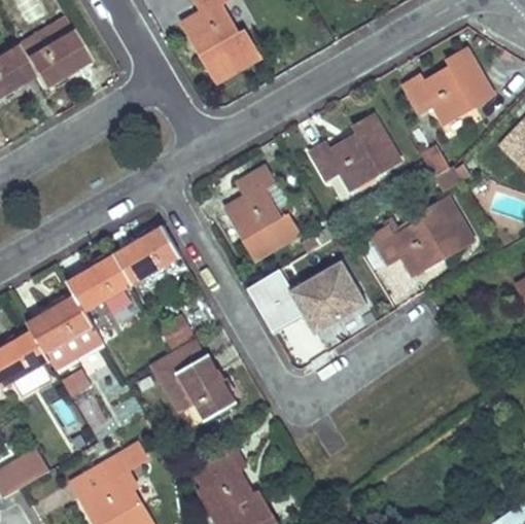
[(236,31),(218,1),(220,0),(196,0),(202,9),(183,20),(183,21),(202,53),(217,79),(258,56),(243,27),(236,31)]
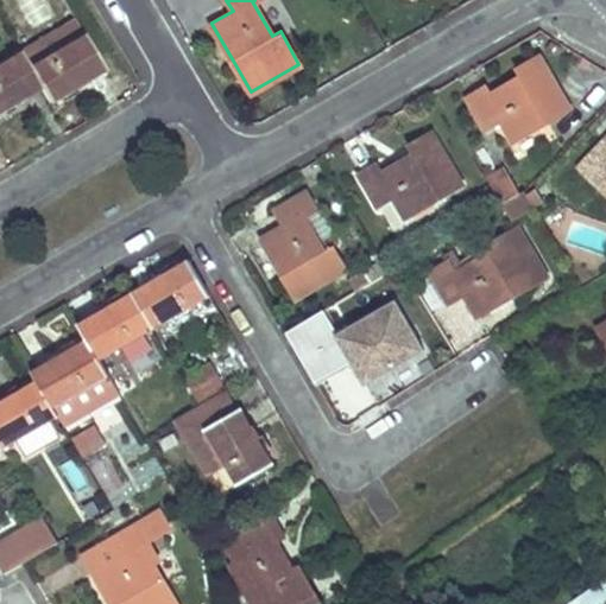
[(82,31),(74,18),(73,17),(18,49),(27,64),(82,32),(82,31)]
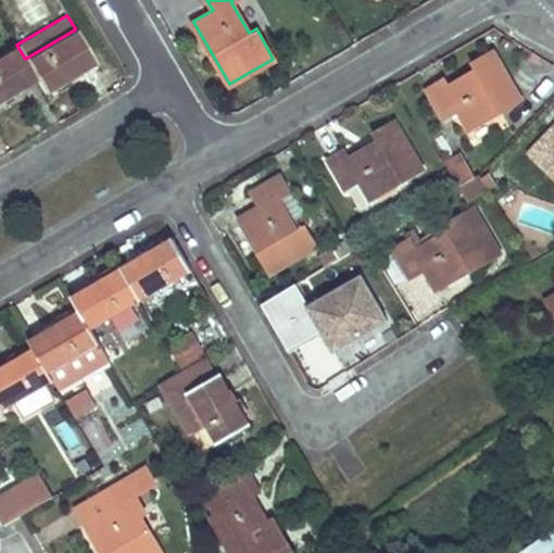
[(43,90),(95,61),(75,29),(25,59),(36,77),(43,90)]
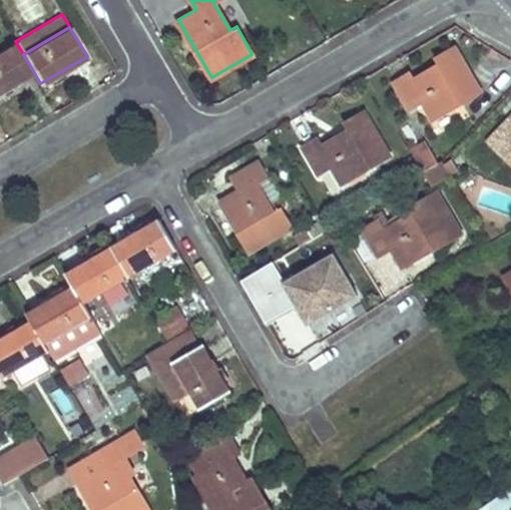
[(0,90),(33,71),(23,54),(15,41),(0,49),(0,90)]
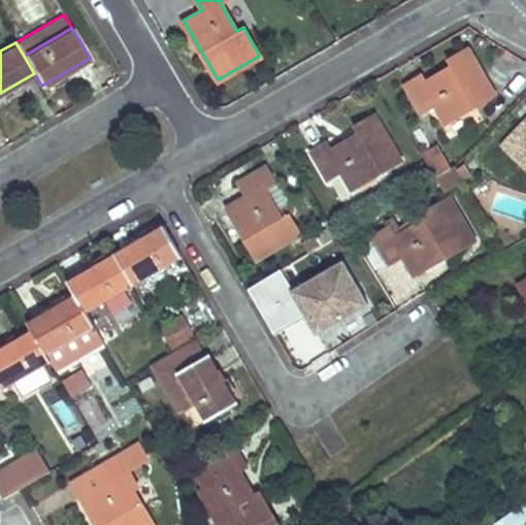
[(493,93),(468,47),(447,59),(453,69),(440,76),(439,73),(424,80),(420,74),(404,83),(420,110),(428,106),(435,103),(445,121),(475,103),(493,93)]
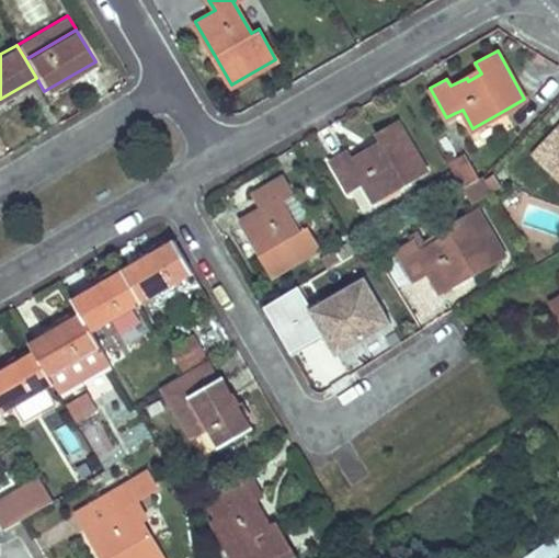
[(425,169),(398,122),(375,134),(379,141),(350,158),(346,151),(331,160),(346,188),(353,184),(361,180),(371,198),(406,180),(425,169)]
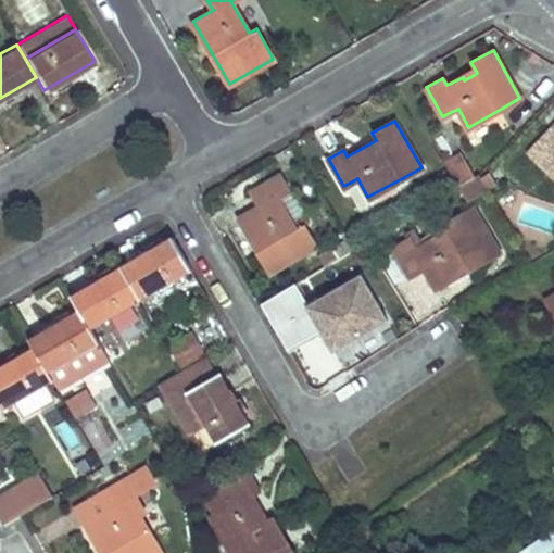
[(456,186),(471,176),(458,153),(443,163),(456,186)]
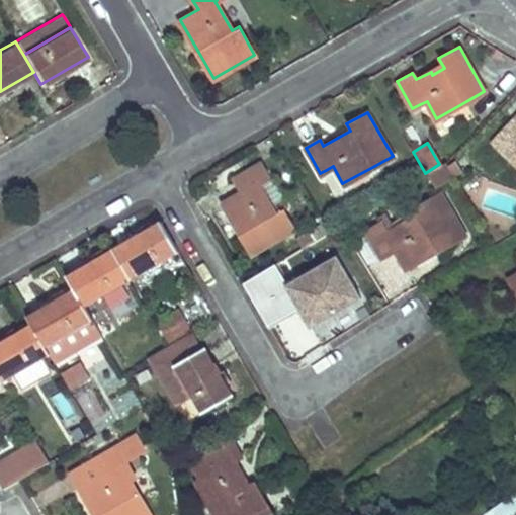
[(439,164),(425,173),(433,186),(453,175),(444,160),(439,164)]
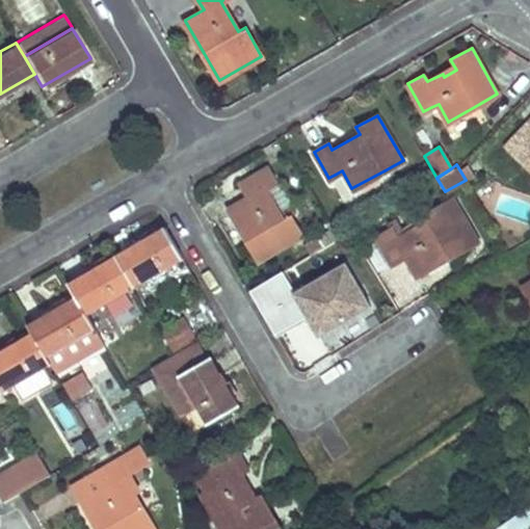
[(283,217),(266,188),(276,182),(268,167),(240,184),(248,197),(230,208),(230,209),(249,244),(259,259),(301,234),(290,213),(283,217)]
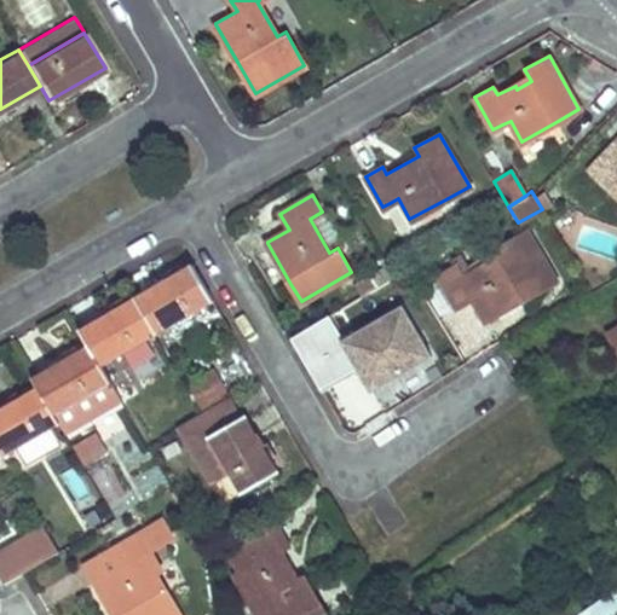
[(554,279),(528,230),(494,249),(497,255),(472,270),(461,276),(455,265),(438,274),(456,306),(474,296),(486,318),(488,317),(535,290),(554,279)]
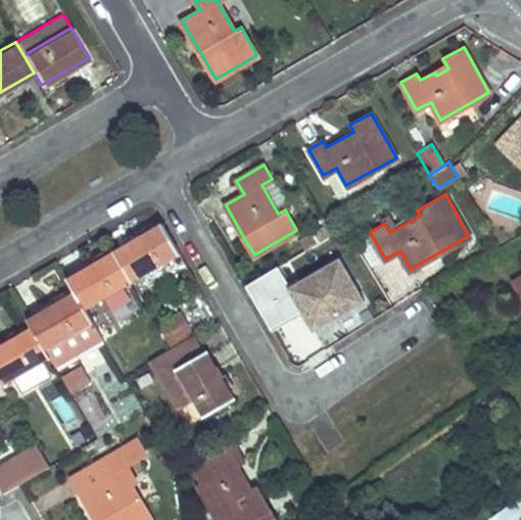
[(420,216),(417,210),(395,222),(398,228),(420,216)]
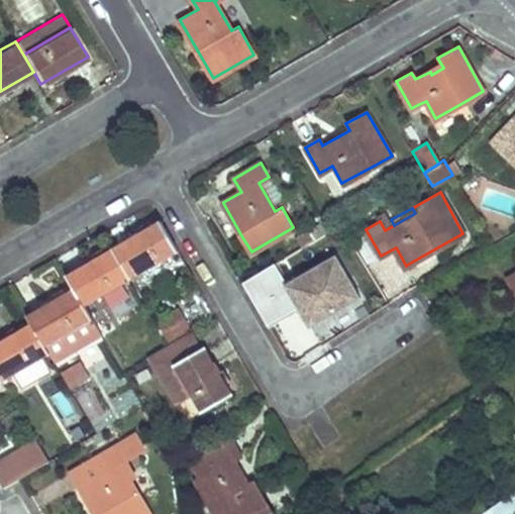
[(177,249),(160,219),(113,246),(130,277),(177,249)]
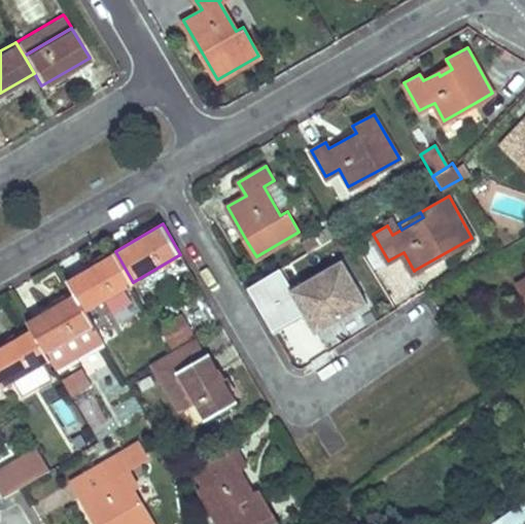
[(84,310),(133,282),(115,251),(68,279),(75,292),(84,310)]
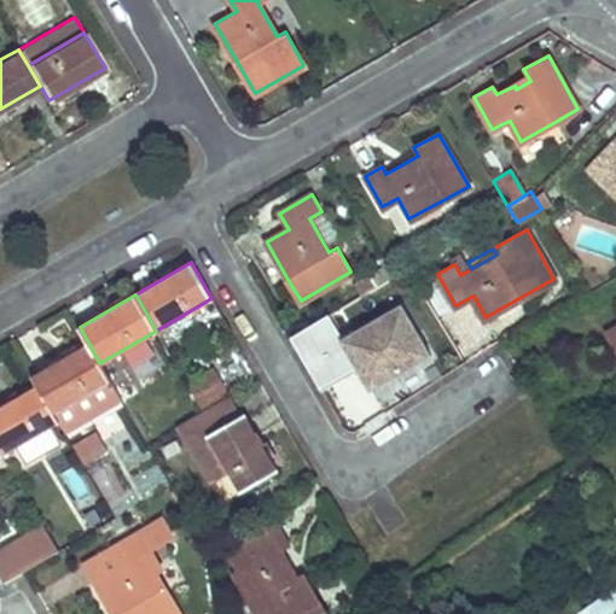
[(411,364),(429,354),(401,305),(378,320),(382,326),(348,344),(342,333),(324,343),(342,373),(358,364),(371,387),(411,364)]
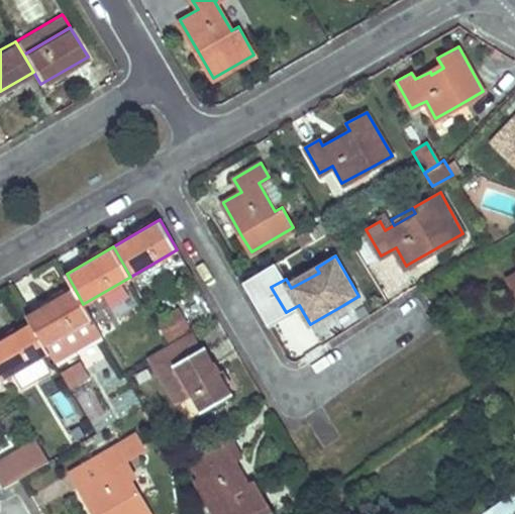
[(100,332),(83,304),(74,287),(26,314),(30,322),(48,351),(53,360),(100,332)]
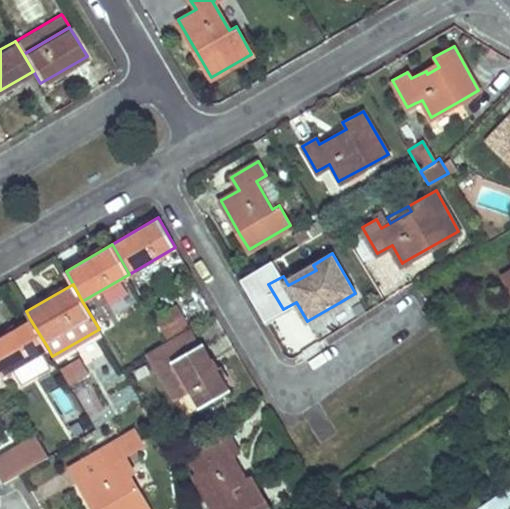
[(190,323),(178,302),(155,315),(167,335),(190,323)]
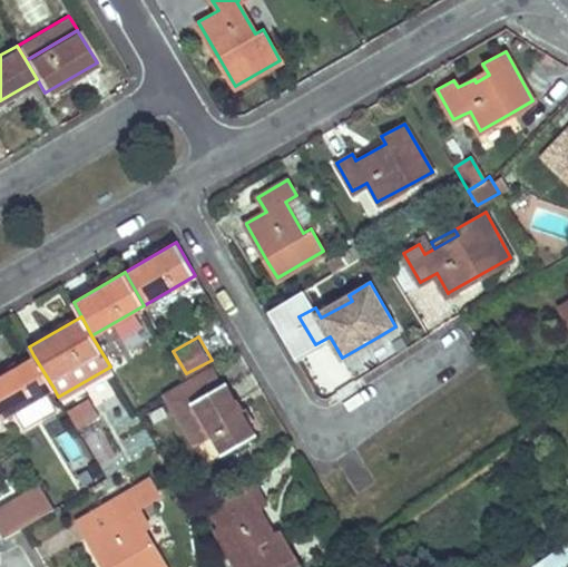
[(55,408),(45,392),(54,388),(33,355),(0,374),(0,413),(2,418),(10,413),(19,429),(55,408)]
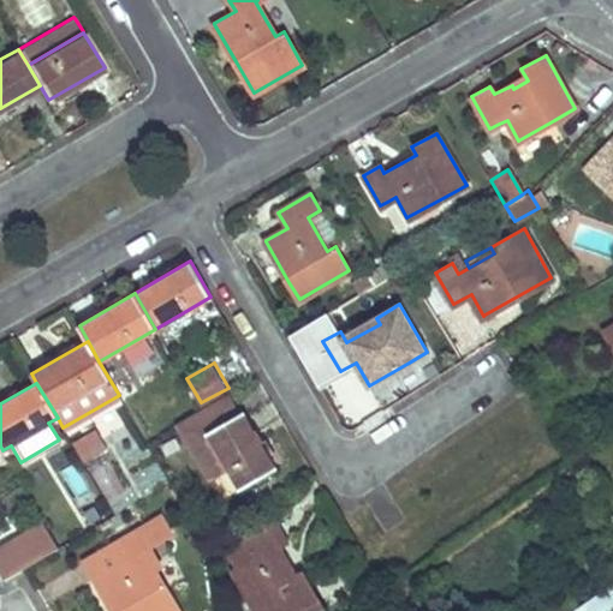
[(188,443),(233,417),(222,399),(177,424),(178,426),(188,443)]
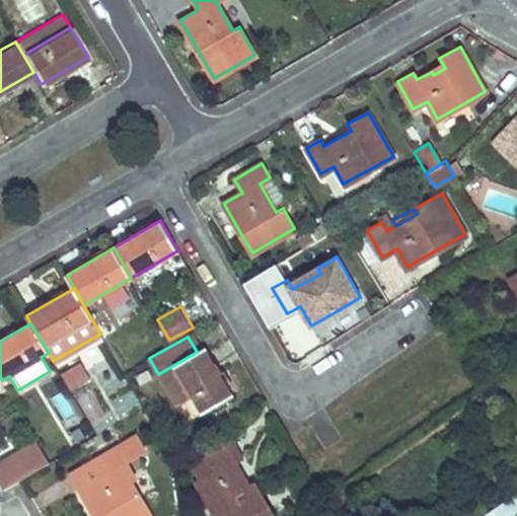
[(231,395),(205,347),(197,352),(158,374),(175,403),(192,394),(201,413),(231,395)]
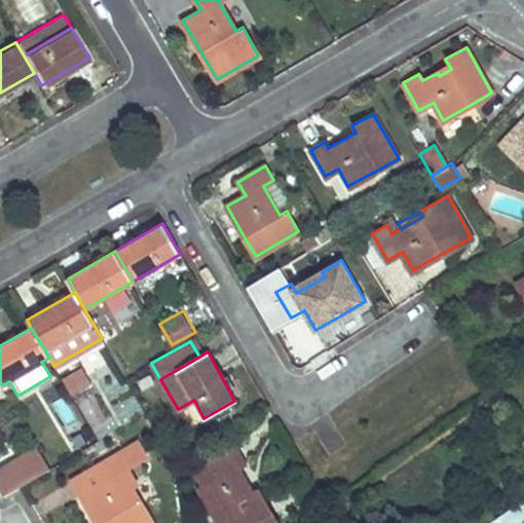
[(90,381),(81,368),(63,378),(72,393),(90,381)]
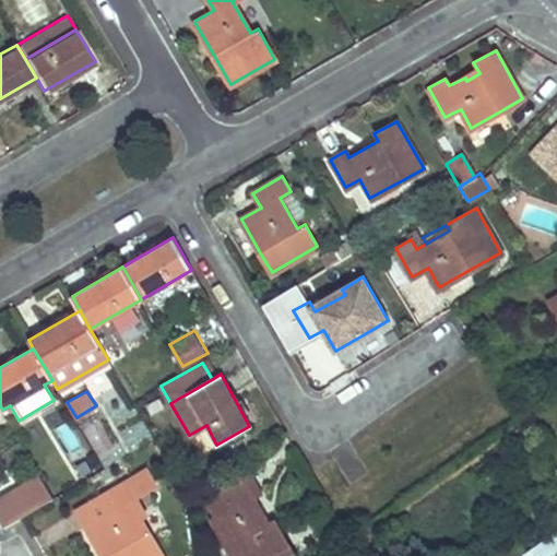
[(60,411),(42,423),(76,481),(96,469),(60,411)]
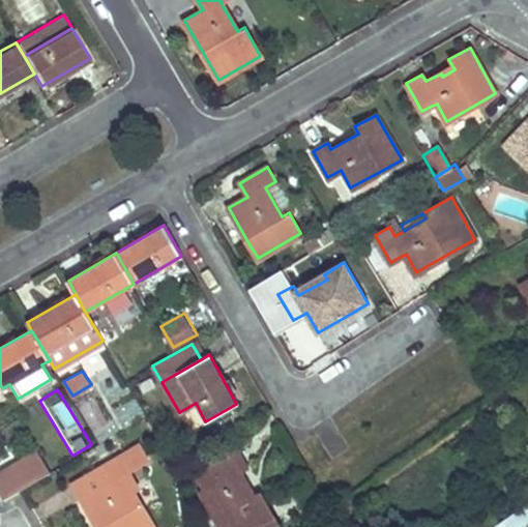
[(120,421),(140,417),(135,397),(115,402),(120,421)]
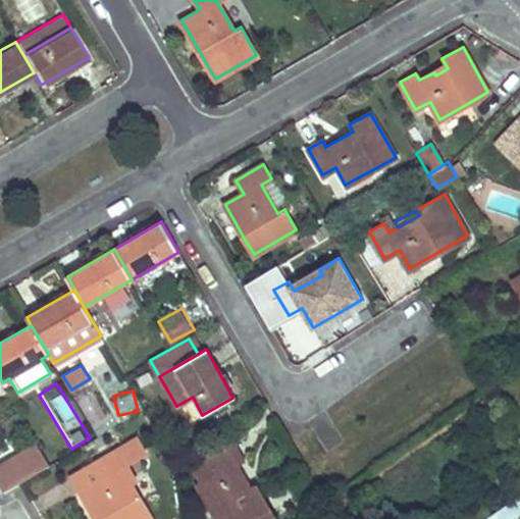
[(132,499),(124,485),(136,478),(126,463),(145,452),(136,436),(91,463),(99,478),(80,489),(96,518),(150,518),(138,496),(132,499)]
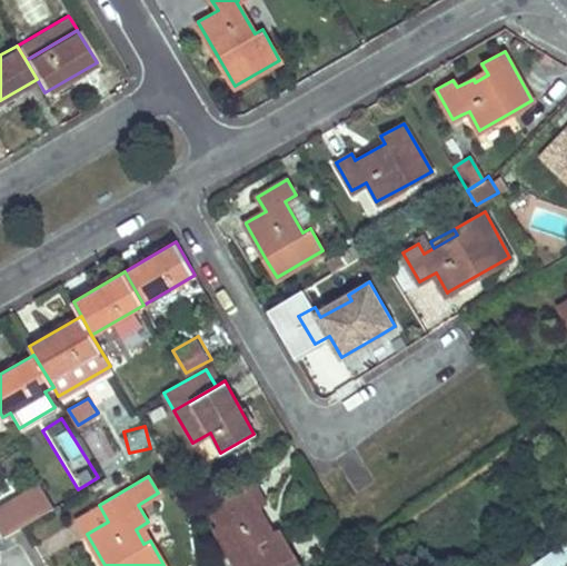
[(0,532),(3,537),(55,507),(40,484),(0,507),(0,532)]
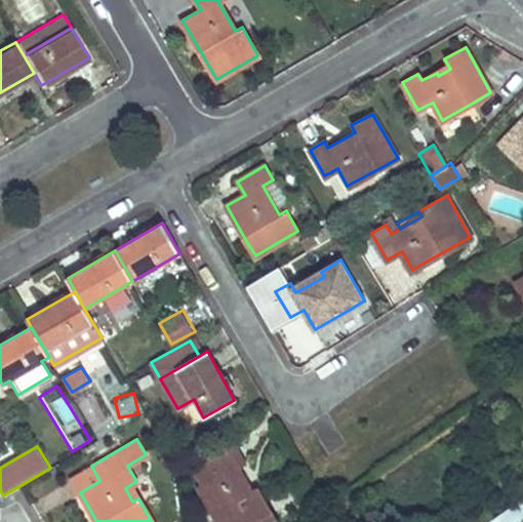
[(248,493),(241,482),(245,480),(237,465),(243,460),(235,446),(194,469),(203,484),(198,487),(217,521),(267,521),(275,518),(257,488),(248,493)]
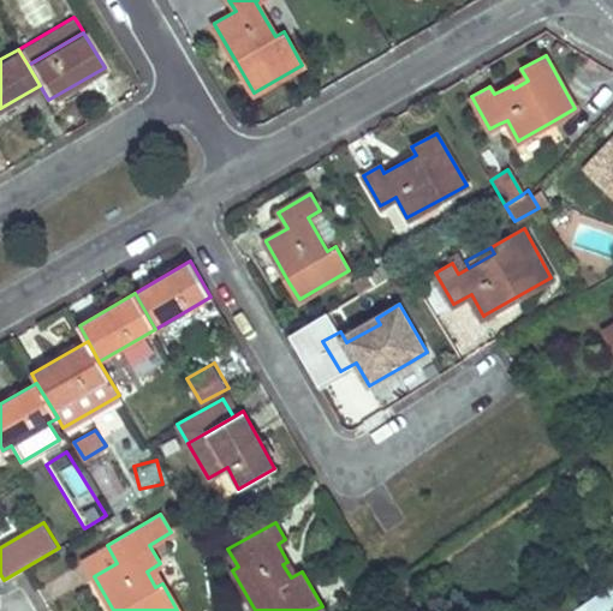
[(94,576),(117,563),(107,545),(83,558),(94,576)]
